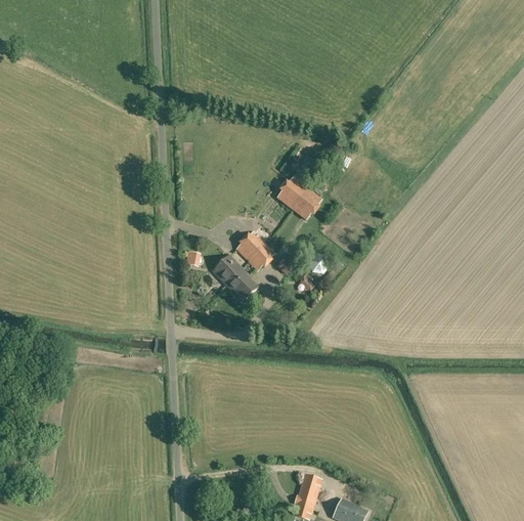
[(277,197),(293,209),(306,219),(311,213),(313,215),(320,207),(318,205),(322,199),(308,187),(294,176),(289,182),(287,180),(279,188),(281,190),(277,197)]
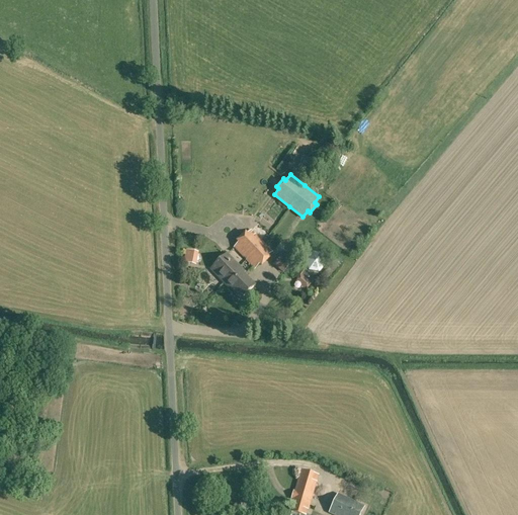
[(273,248),(264,240),(251,227),(233,246),(245,258),(254,267),(273,248)]
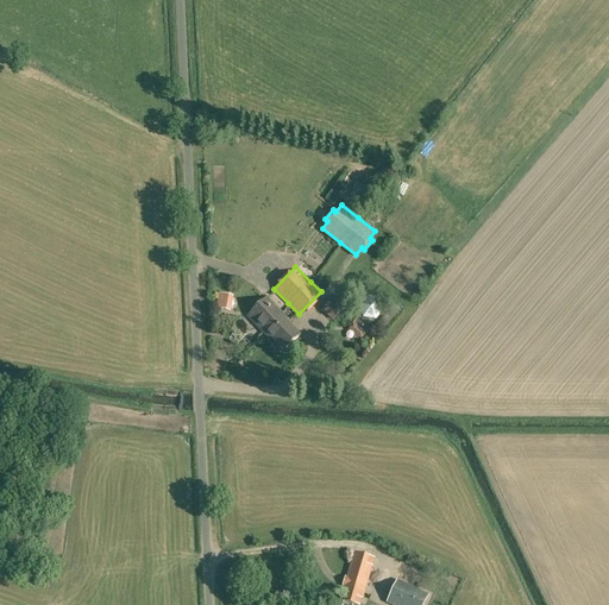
[(333,319),(345,303),(333,294),(321,308),(333,319)]
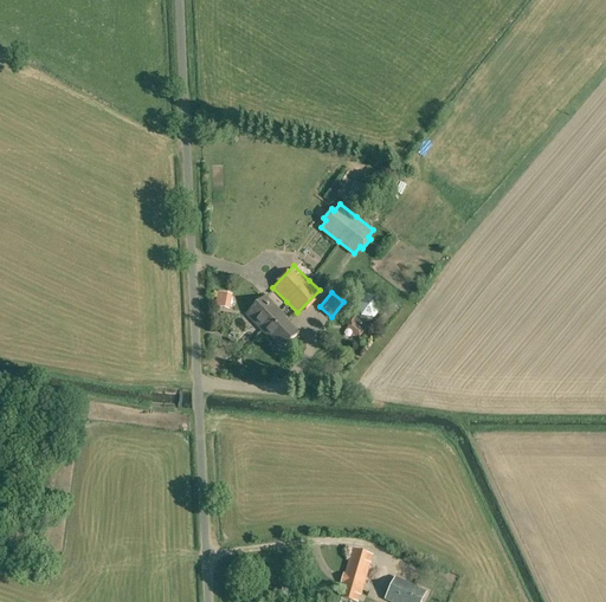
[(282,345),(298,330),(284,316),(285,315),(266,293),(246,312),(266,334),(269,332),(282,345)]
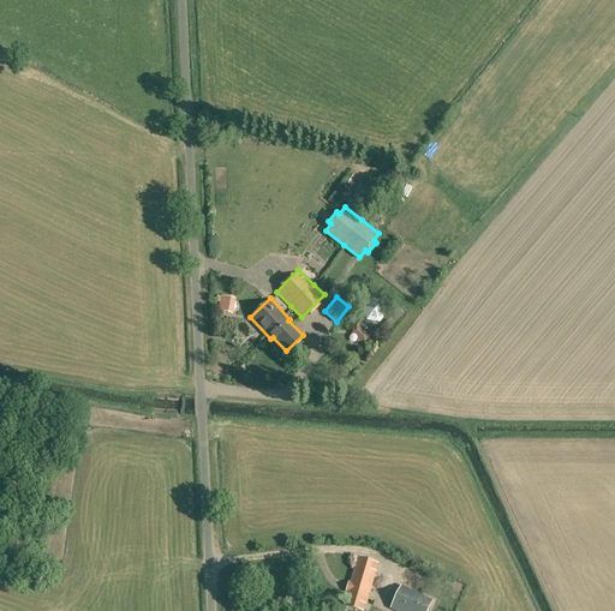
[(363,337),(369,330),(362,324),(364,321),(357,315),(350,325),(363,337)]
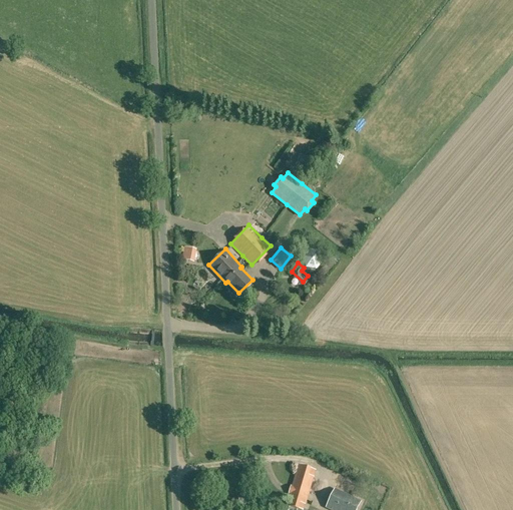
[(303,509),(316,468),(299,462),(287,504),(303,509)]
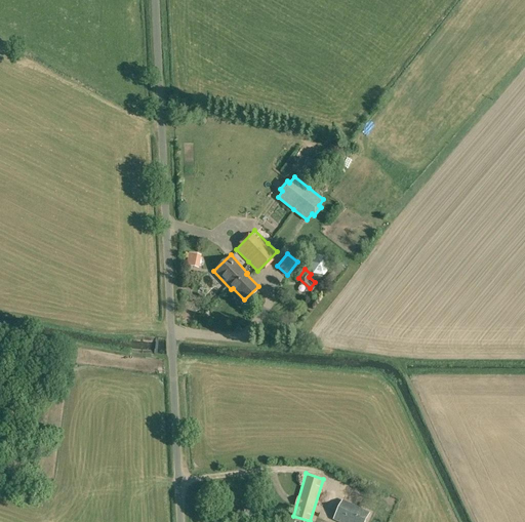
[(344,521),(363,521),(368,511),(342,499),(334,517),(344,521)]
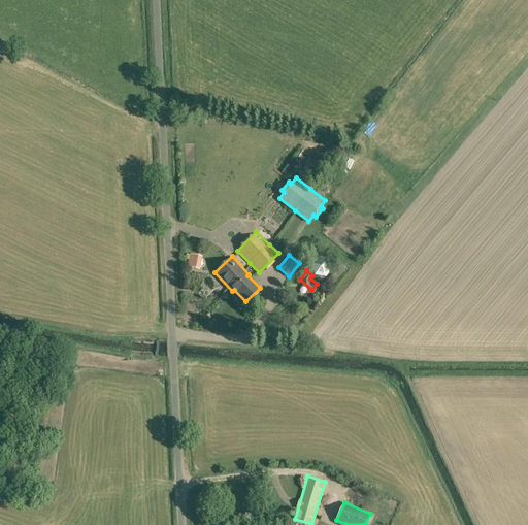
All buildings are outlined.
